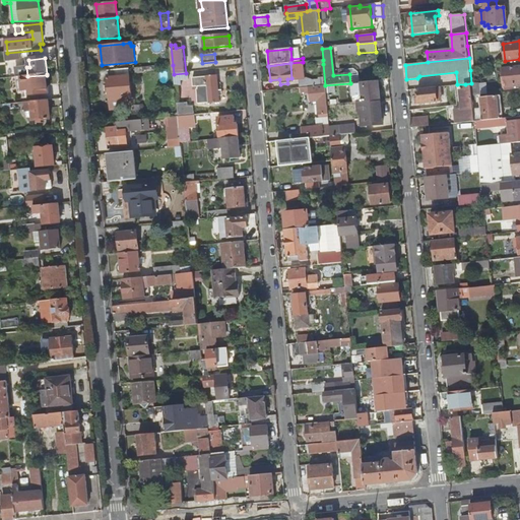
[(519,65),(502,67),(504,89),(511,89),(510,85),(519,83),(519,65)]
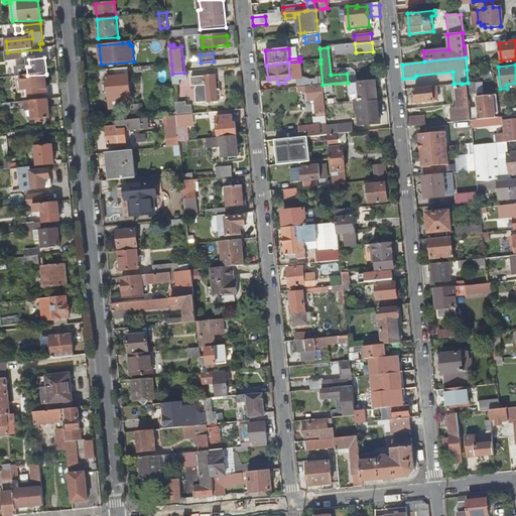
[(127,69),(108,71),(108,78),(107,78),(109,99),(130,97),(127,69)]
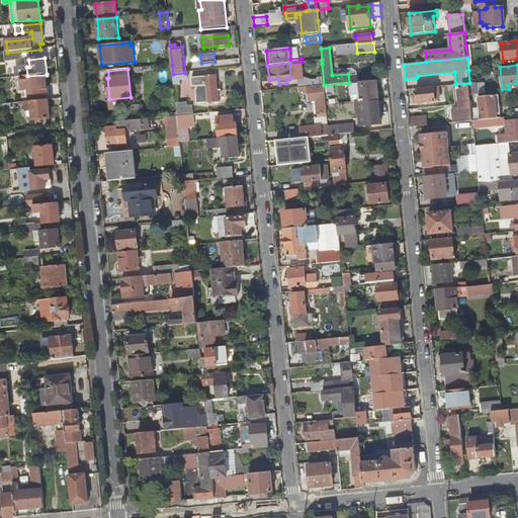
[(185,73),(173,74),(173,81),(188,80),(187,72),(185,73)]
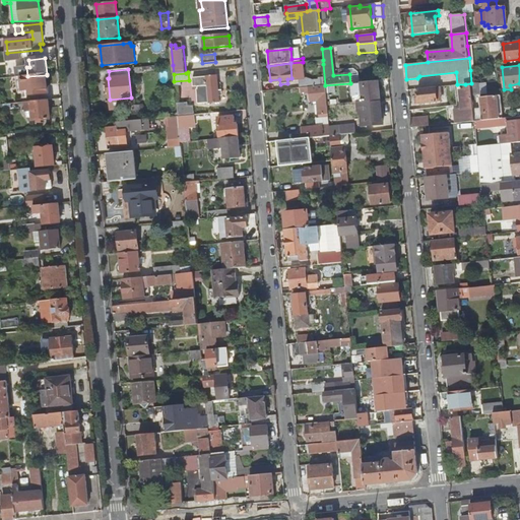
[(31,89),(34,95),(49,94),(47,75),(27,76),(21,77),(23,90),(31,89)]
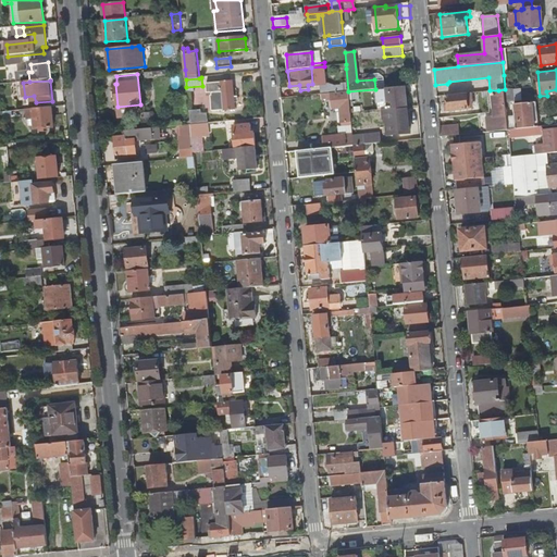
[(233,81),(208,83),(208,95),(212,94),(213,106),(219,104),(220,109),(224,109),(224,111),(236,110),(233,81)]
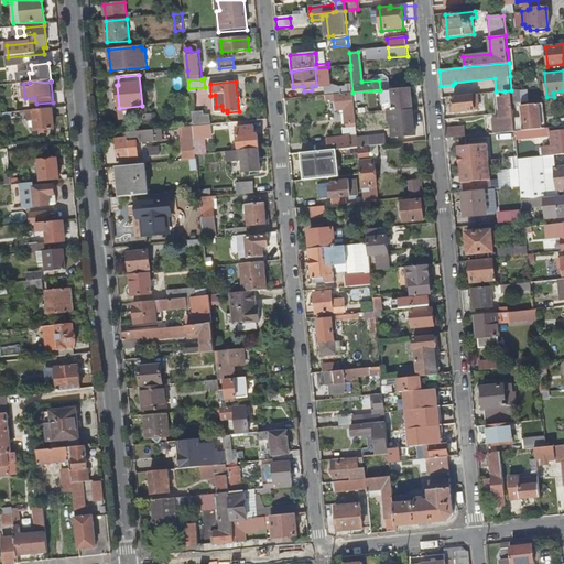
[(32,104),(36,104),(34,97),(25,98),(23,84),(19,84),(20,102),(32,101),(32,104)]
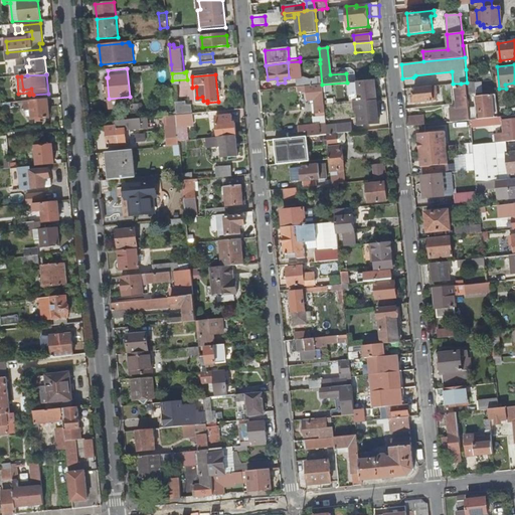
[(376,100),(374,81),(358,82),(359,87),(352,88),(353,95),(359,94),(360,101),(376,100)]
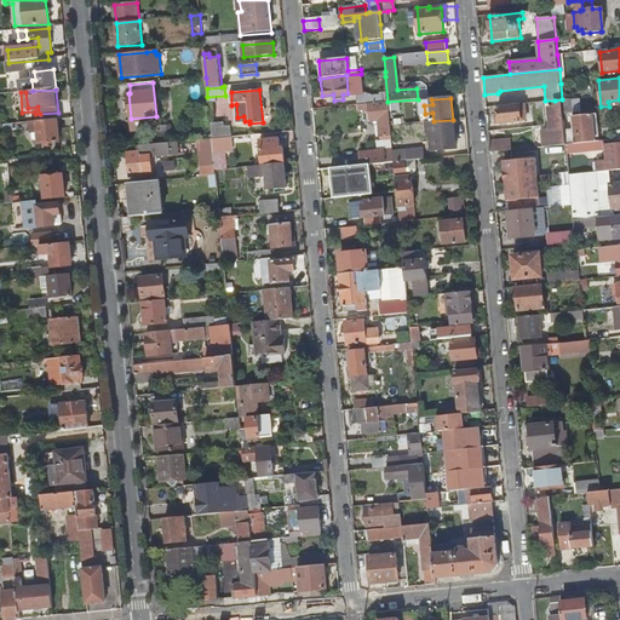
[(570,98),(562,99),(563,115),(572,114),(570,98)]
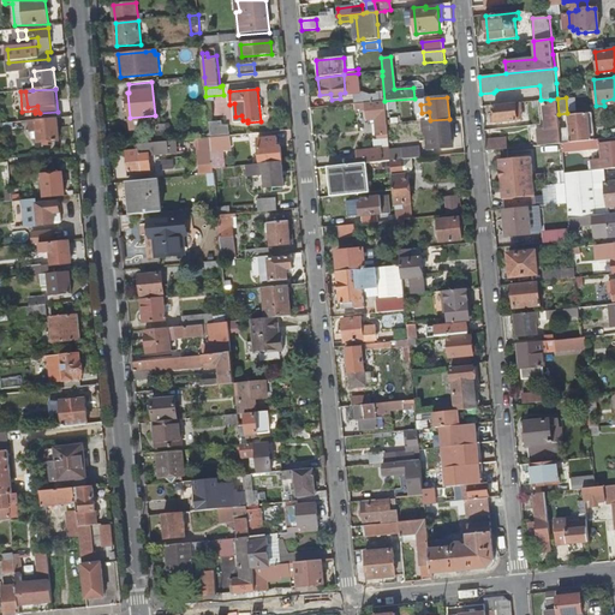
[(557,99),(550,100),(550,106),(544,106),(547,129),(538,130),(541,145),(562,143),(559,114),(557,99)]
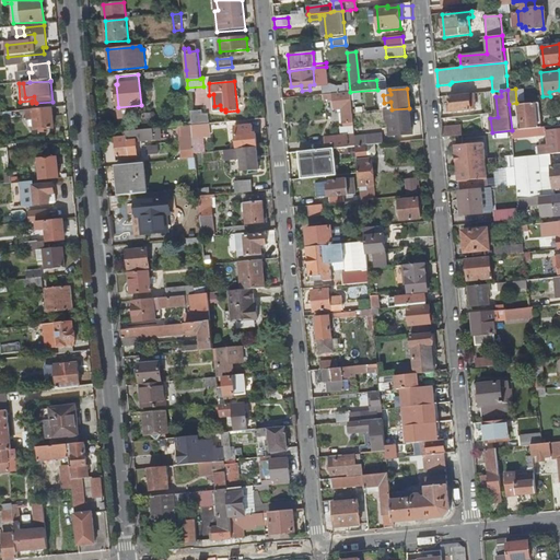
[(334,106),(351,105),(350,92),(322,95),(323,101),(333,100),(334,106)]
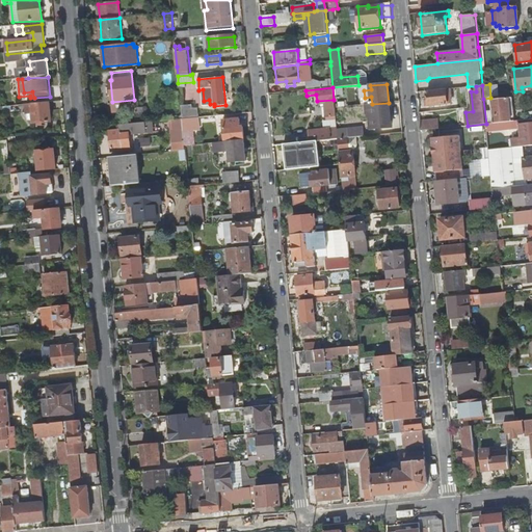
[(447,104),(445,89),(427,91),(429,106),(447,104)]
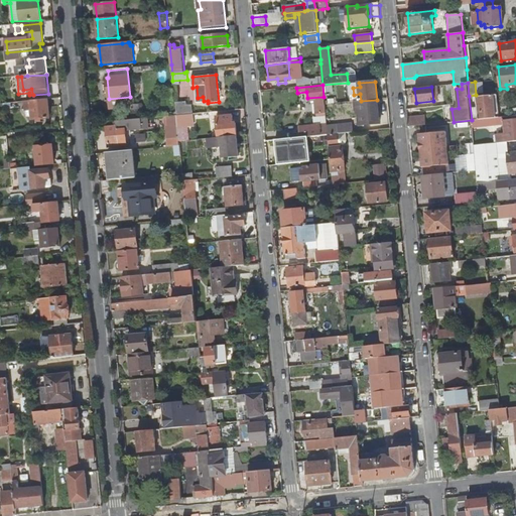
[(480,120),(496,118),(493,95),(478,97),(480,120)]
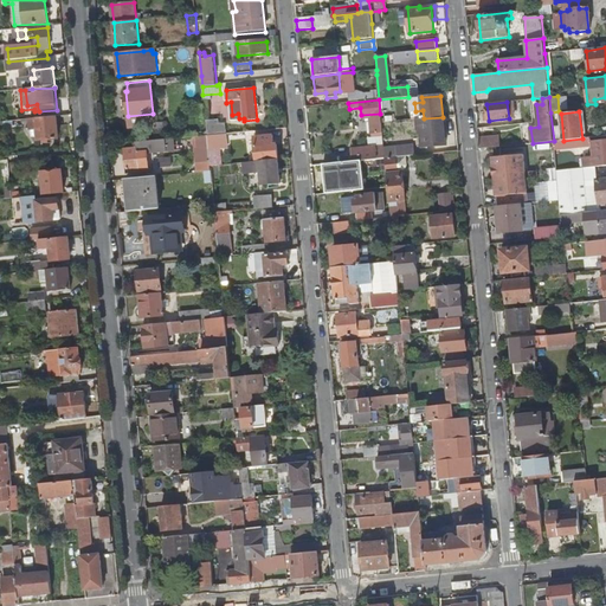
[(59,140),(57,117),(32,120),(33,130),(38,129),(39,142),(59,140)]
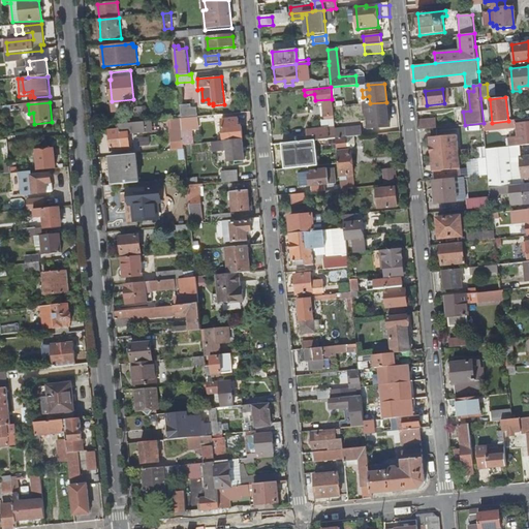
[(389,126),(386,102),(370,103),(371,113),(369,113),(369,120),(372,120),(372,127),(389,126)]
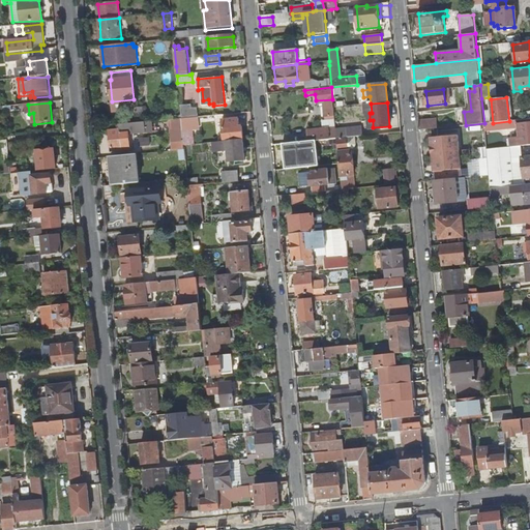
[(333,108),(333,105),(323,106),(324,117),(334,116),(333,108)]
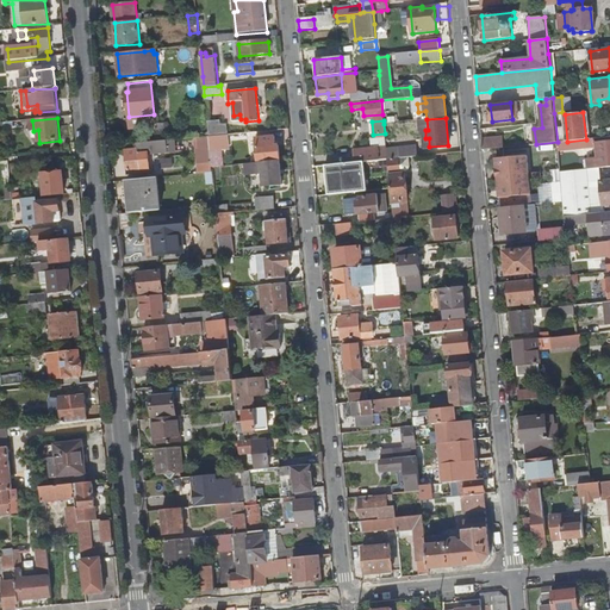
[(224,136),(228,136),(226,126),(217,128),(216,123),(207,123),(209,137),(224,136)]
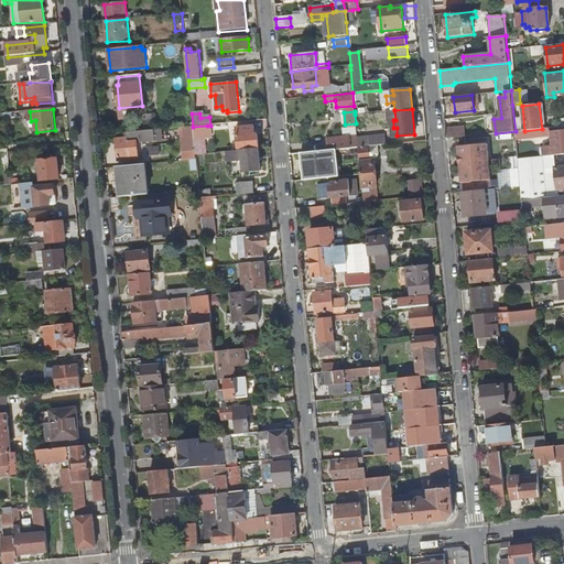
[(252,136),(251,122),(236,123),(239,149),(259,147),(257,136),(252,136)]
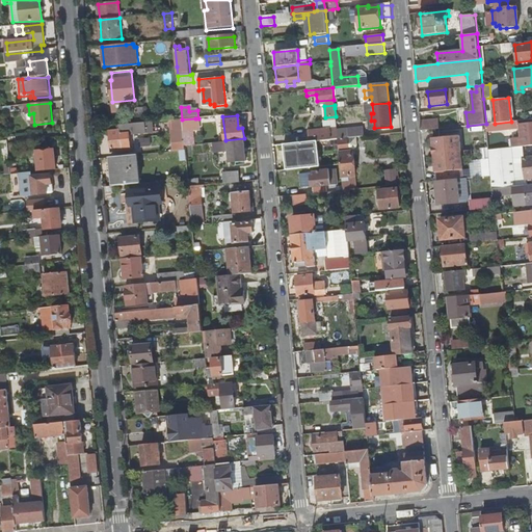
[(179,147),(179,151),(185,151),(184,145),(183,127),(182,120),(174,121),(175,140),(171,140),(173,147),(179,147)]
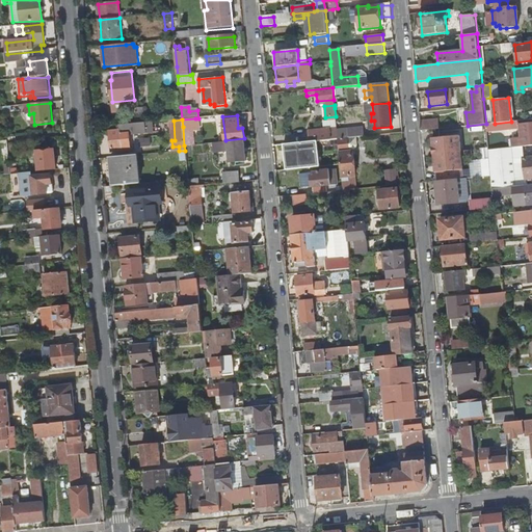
[(437,121),(420,122),(421,131),(439,129),(437,121)]
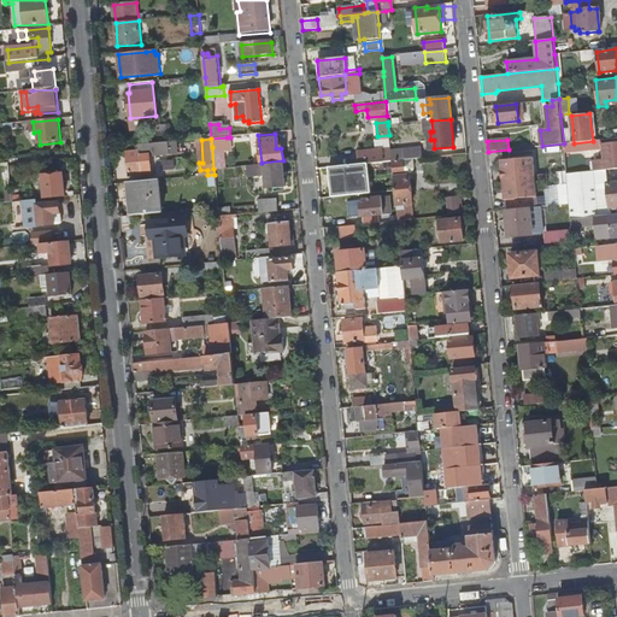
[(169,154),(168,142),(139,145),(140,151),(127,152),(129,176),(152,174),(150,156),(169,154)]
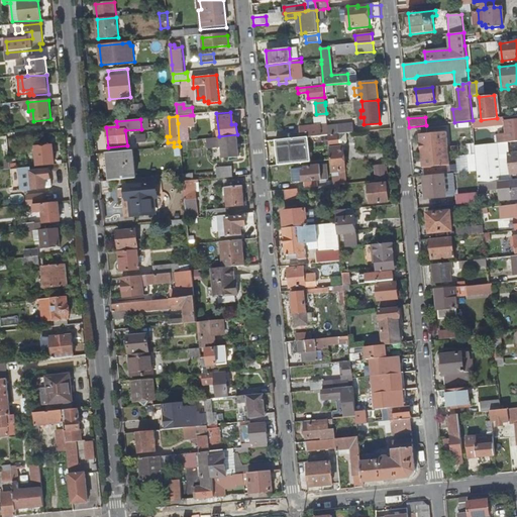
[(507,144),(509,143),(516,142),(516,120),(505,122),(506,135),(507,144)]
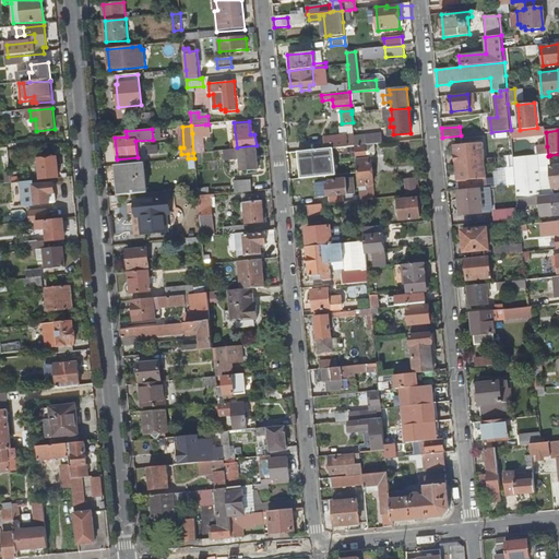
[(380,133),(354,135),(355,146),(375,144),(381,143),(380,133)]
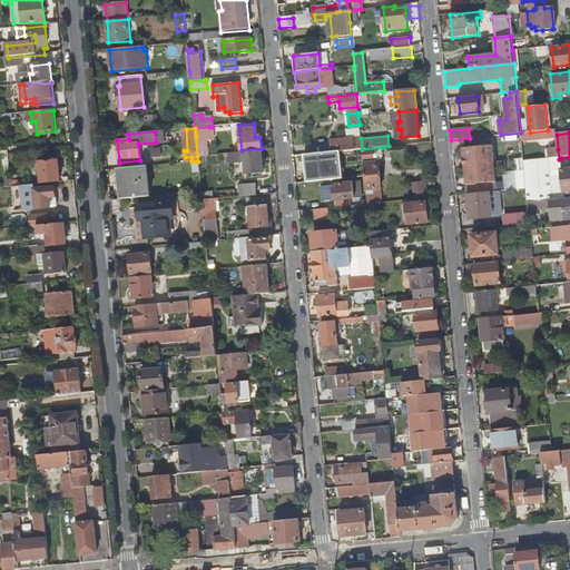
[(331,139),(332,153),(340,151),(353,150),(352,137),(331,139)]
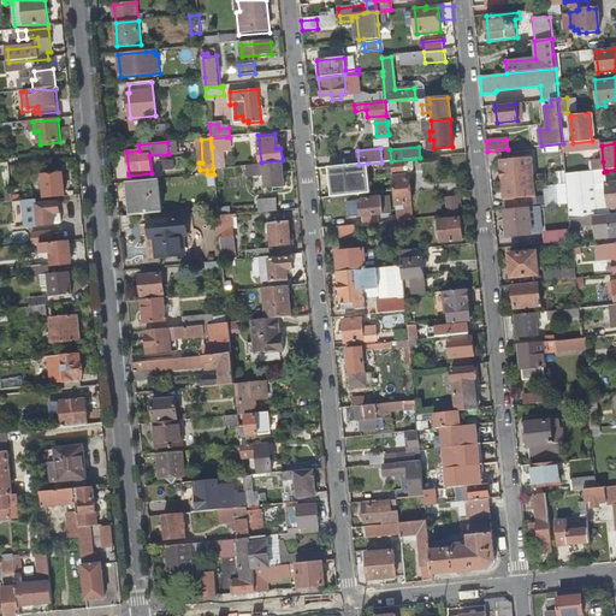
[(507,211),(526,208),(525,197),(535,197),(537,197),(533,158),(501,161),(504,200),(505,200),(507,211)]
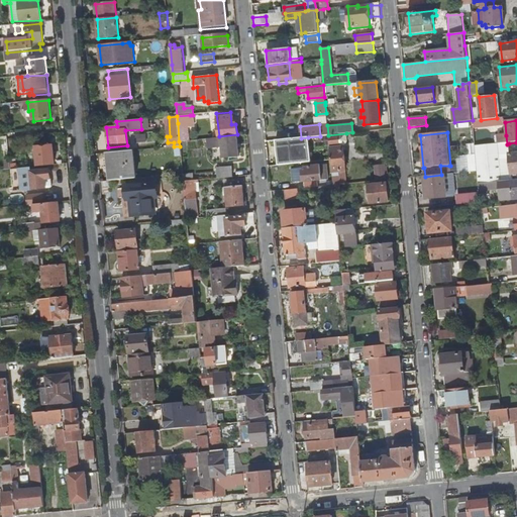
[(328,135),(331,160),(333,185),(345,184),(344,172),(345,172),(342,147),(345,144),(347,140),(346,133),(328,135)]
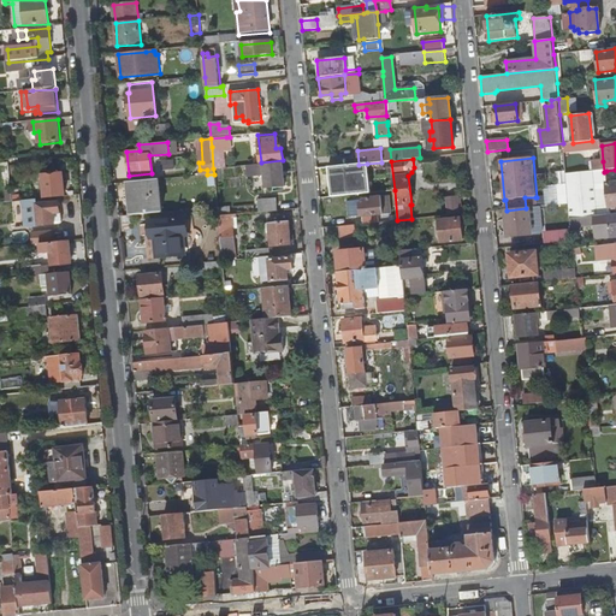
[(61,171),(78,169),(77,160),(61,163),(61,171)]
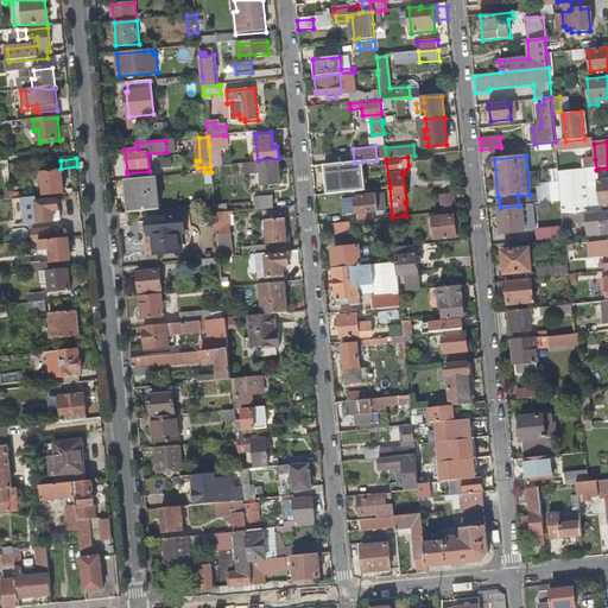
[(596,170),(595,159),(586,160),(586,171),(596,170)]
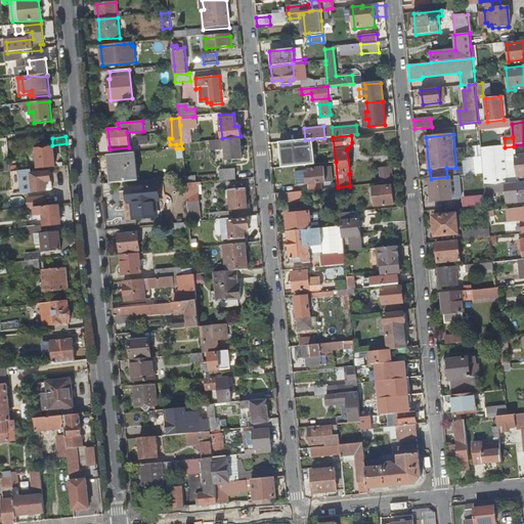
[(241,138),(211,141),(212,147),(219,146),(219,148),(225,147),(226,159),(223,159),(223,161),(243,160),(241,138)]
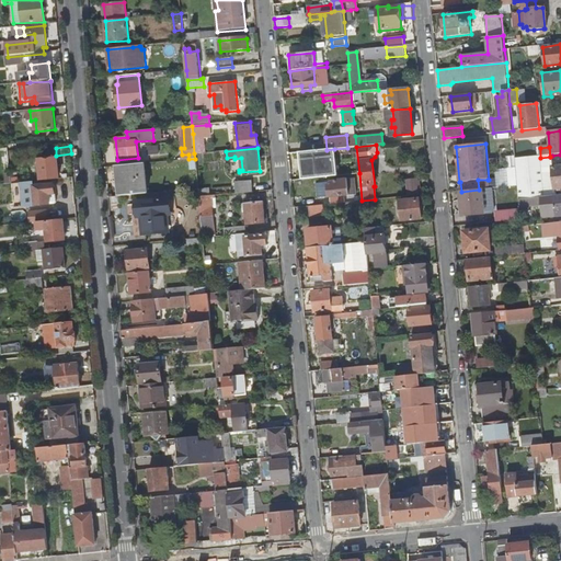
[(334,149),(299,153),(302,179),(338,175),(334,149)]
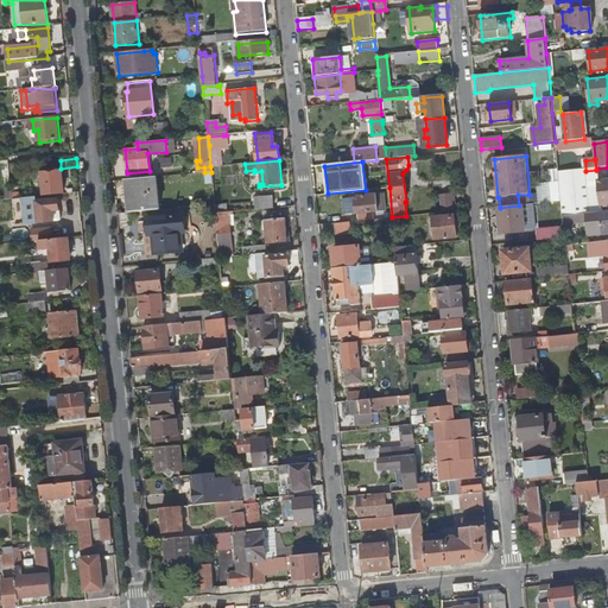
[(559,184),(587,181),(600,179),(599,169),(596,170),(586,171),(559,173),(559,184)]
